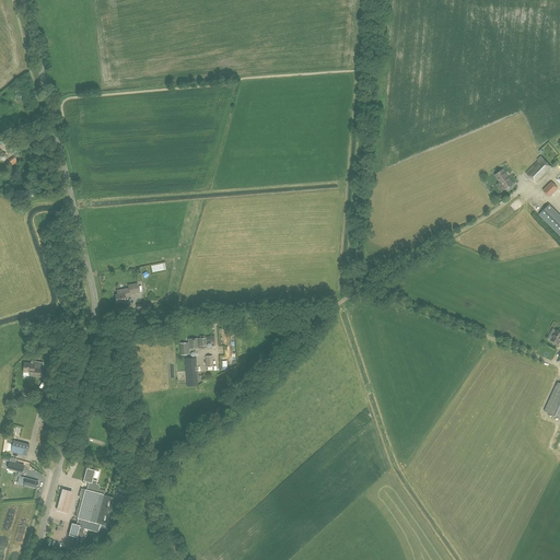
[(10,166),(16,161),(13,156),(7,162),(10,166)]
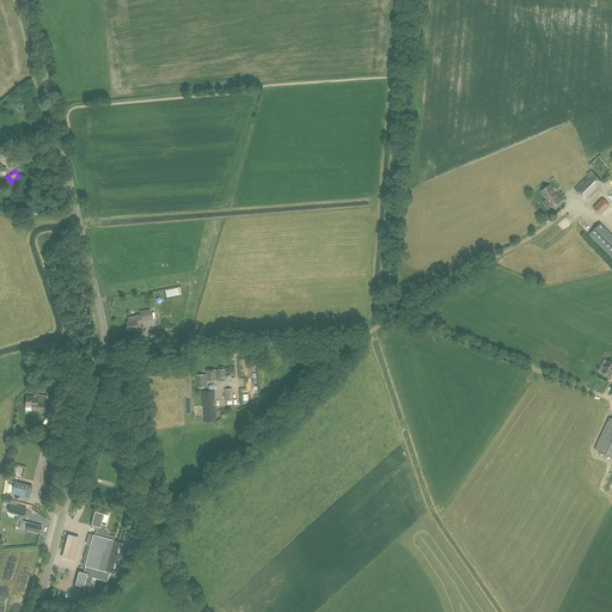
[(588,176),(574,189),(586,201),(604,184),(591,171),(587,175),(588,176)]
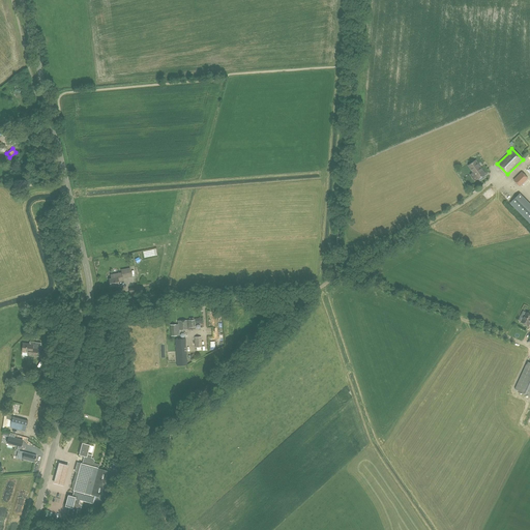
[(471,169),(474,172),(480,168),(476,160),(469,166),(471,170),(471,169)]
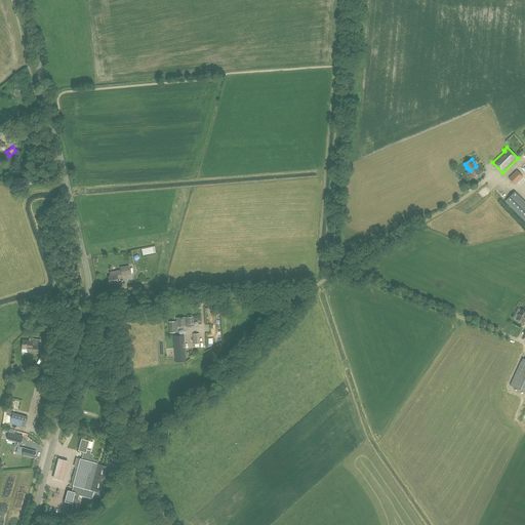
[(481,173),(476,166),(470,170),(474,177),(475,179),(481,175),(480,174),(481,173)]
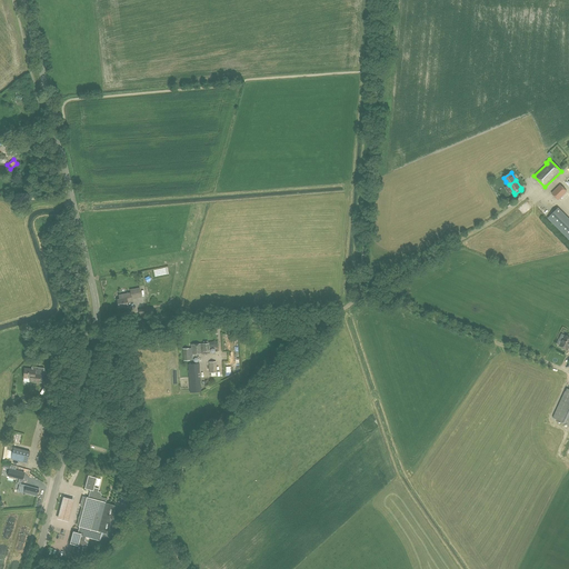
[(560,185),(556,189),(565,198),(568,193),(560,185)]
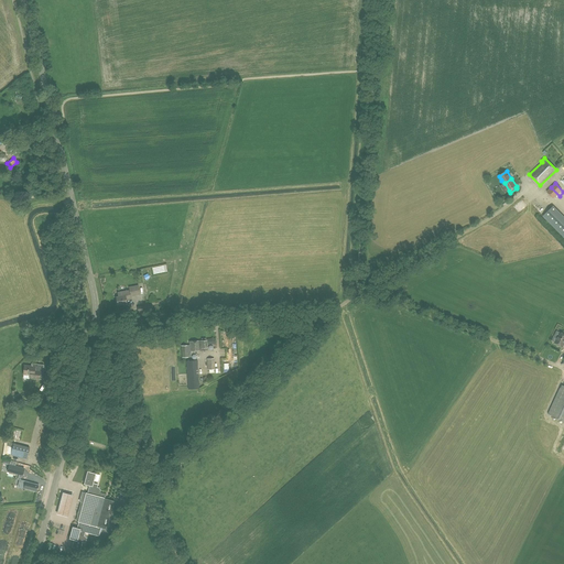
[(516,208),(499,220),(505,228),(521,215),(516,208)]
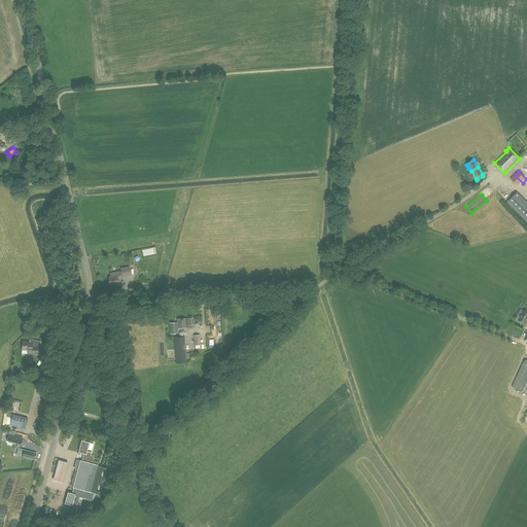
[(121,271),(118,272),(120,280),(123,279),(123,277),(131,275),(130,267),(120,269),(121,271)]
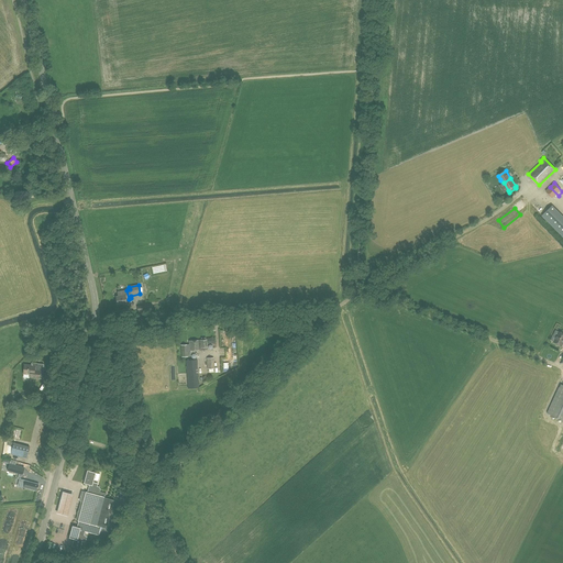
[(129,299),(127,290),(118,291),(118,296),(116,297),(117,305),(127,304),(125,299),(129,299)]
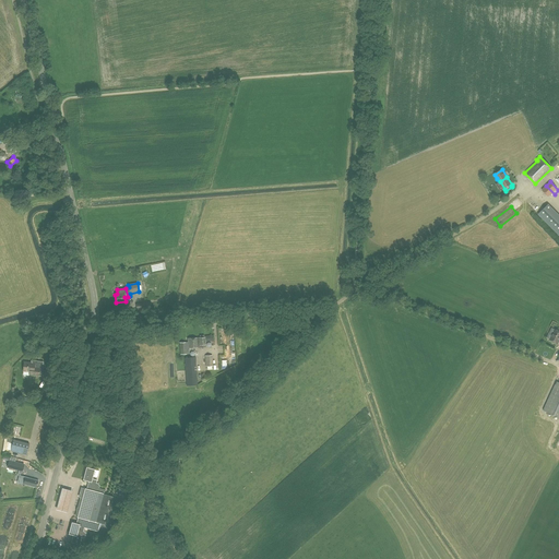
[(558,331),(555,330),(549,340),(557,343),(558,342),(558,331)]
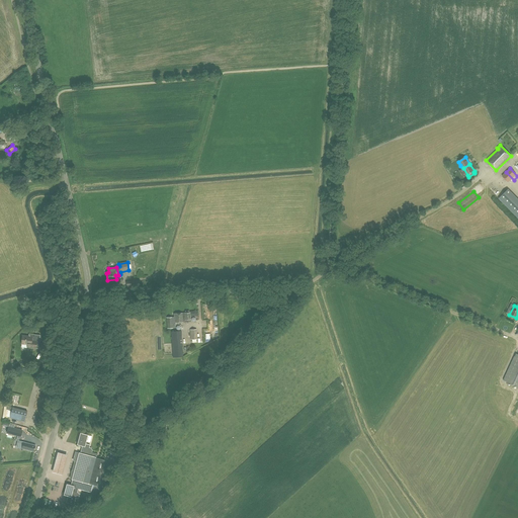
[(185,313),(180,313),(181,323),(183,322),(183,319),(185,319),(185,322),(190,322),(190,313),(189,313),(189,311),(185,312),(185,313)]
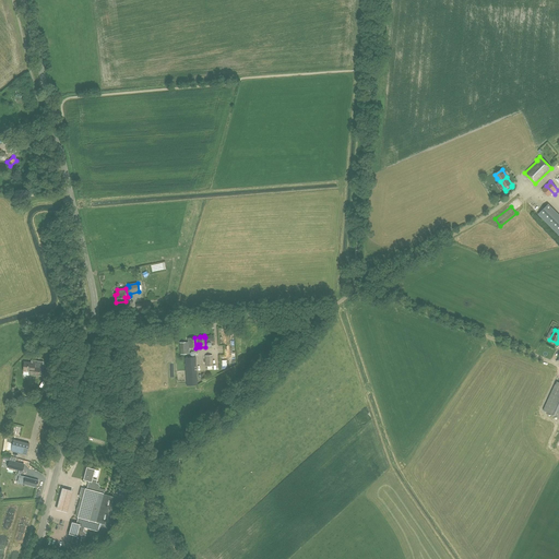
[(195,348),(194,337),(188,339),(188,342),(180,343),(180,355),(189,354),(189,348),(195,348)]
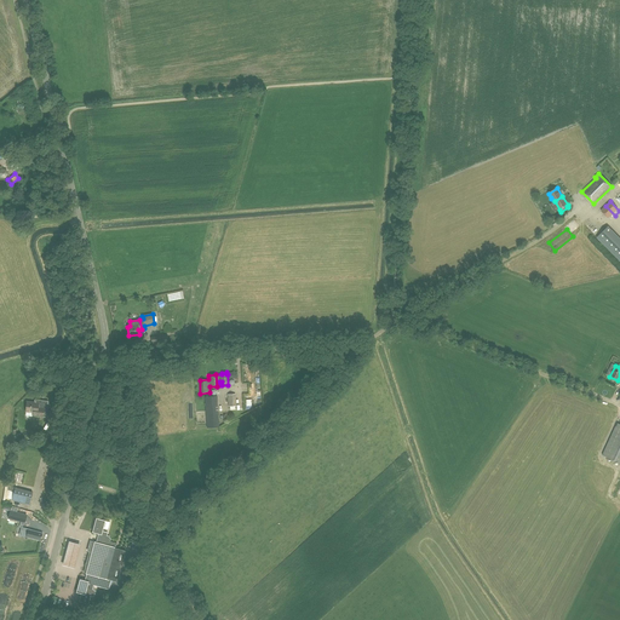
[(219,428),(217,396),(205,397),(207,428),(219,428)]
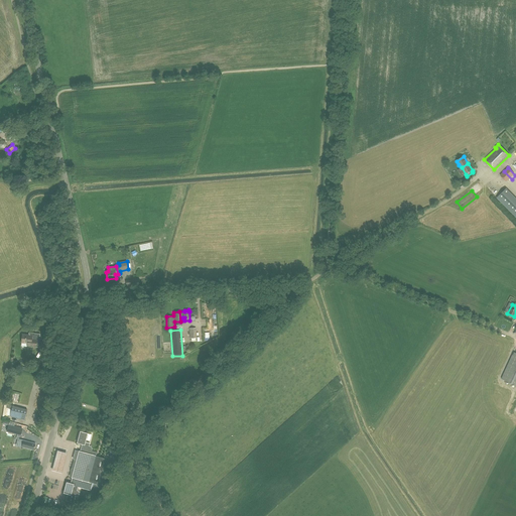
[(28,333),(28,335),(22,335),(21,343),(27,344),(27,346),(38,347),(40,334),(28,333)]
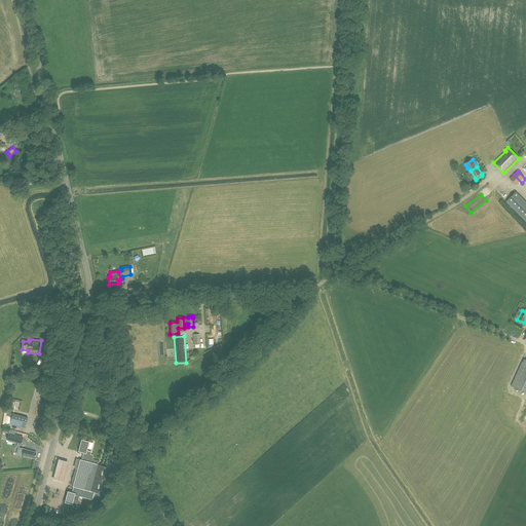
[(525,392),(525,360),(523,360),(511,386),(525,392)]
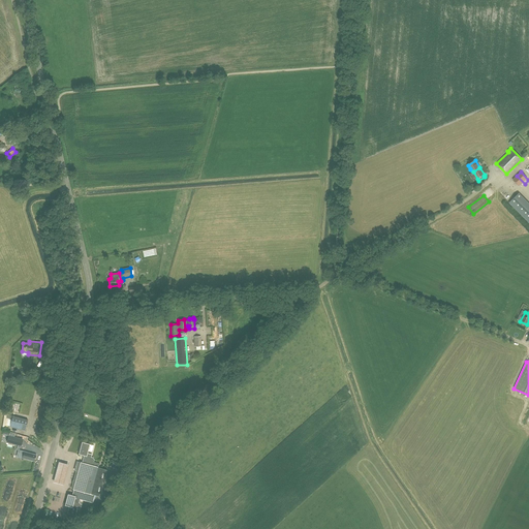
[(12,416),(10,427),(25,431),(28,419),(12,416)]
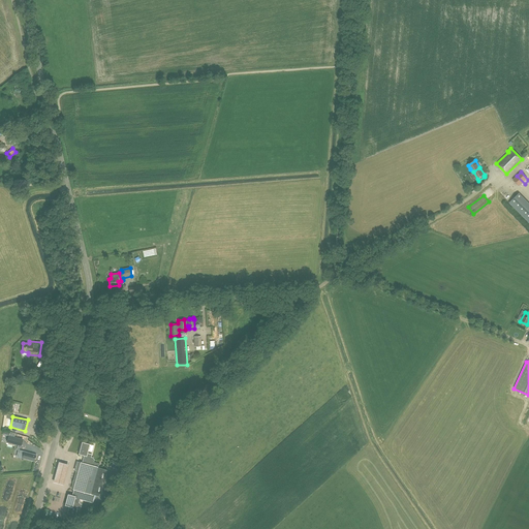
[(4,442),(18,446),(20,440),(6,436),(4,442)]
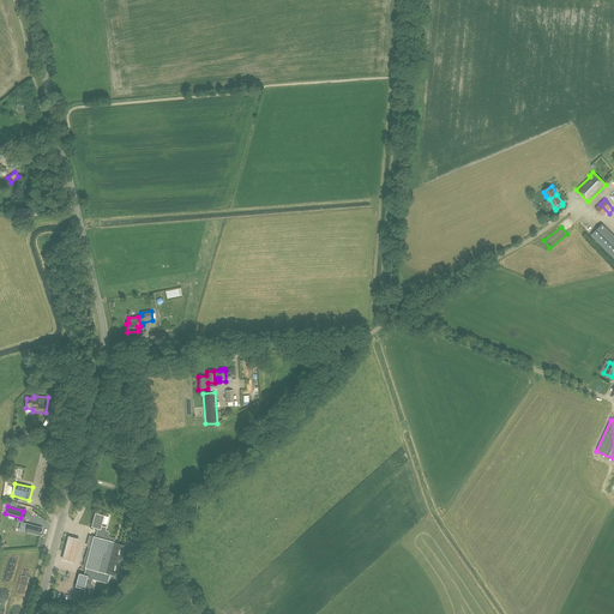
[(97,537),(114,542),(118,533),(109,530),(108,531),(106,530),(107,528),(102,525),(104,516),(95,513),(91,527),(100,529),(97,537)]
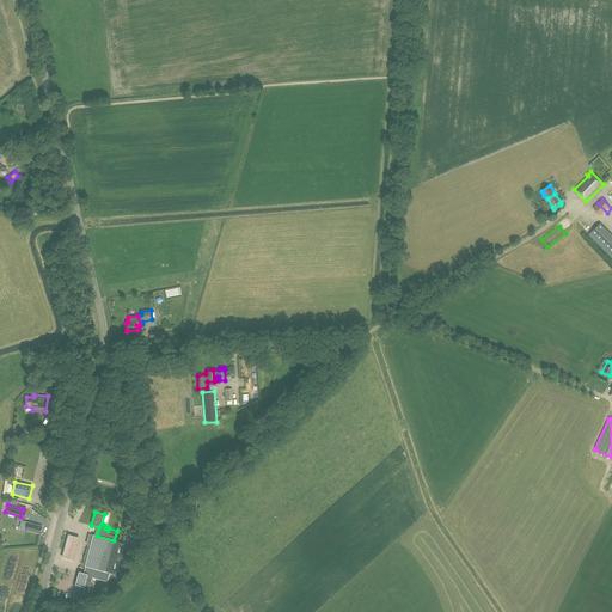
[(26,530),(41,533),(42,526),(28,522),(26,530)]
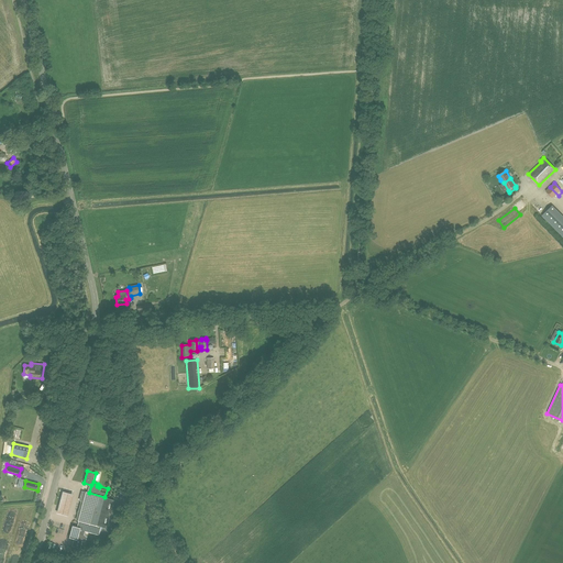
[(67,515),(73,493),(62,490),(56,512),(67,515)]
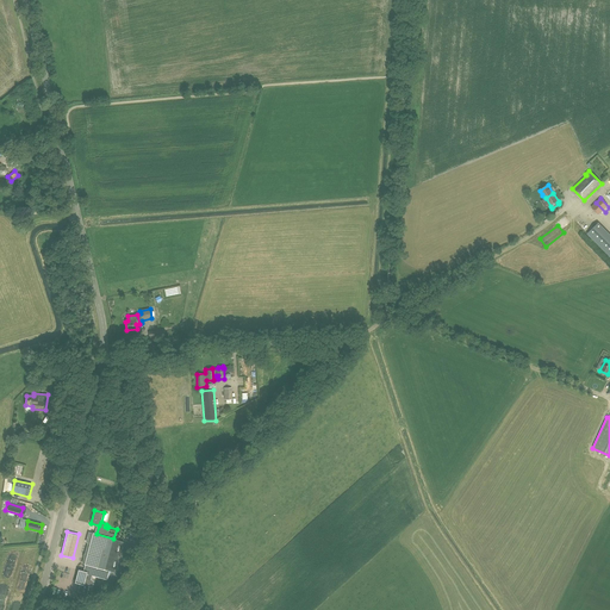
[(117,562),(123,541),(113,539),(97,534),(88,531),(86,542),(89,543),(83,565),(86,565),(85,566),(104,571),(105,570),(114,572),(117,562)]
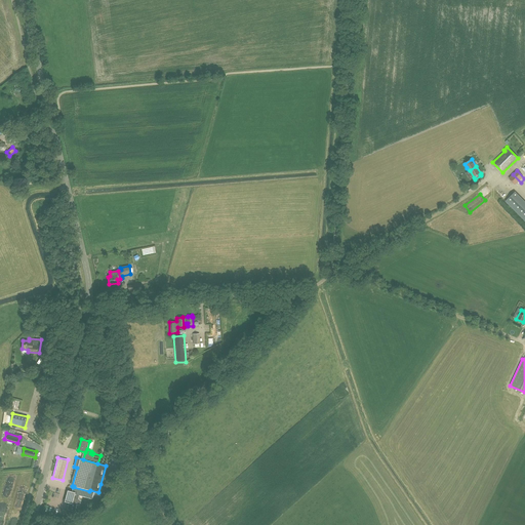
[(80,499),(79,499),(78,498),(79,495),(88,498),(89,491),(73,487),(72,491),(68,490),(65,501),(69,502),(67,510),(75,512),(77,505),(78,505),(79,503),(80,503),(80,502),(80,501),(80,500),(80,499)]
